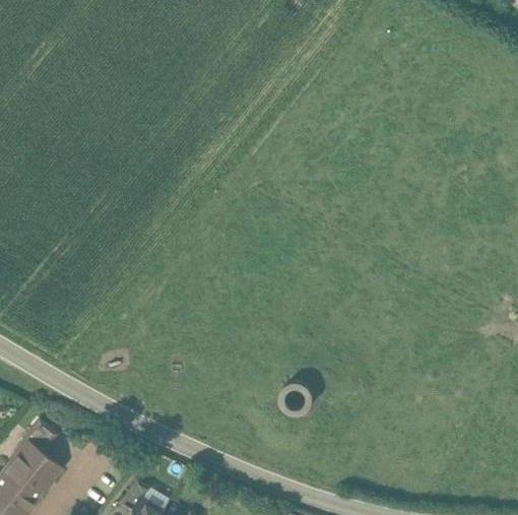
[(279,393),(277,401),(280,408),(284,413),(292,416),(300,415),(306,412),(310,406),(312,398),(309,391),(305,386),(298,383),(289,384),(283,387),(279,393)]
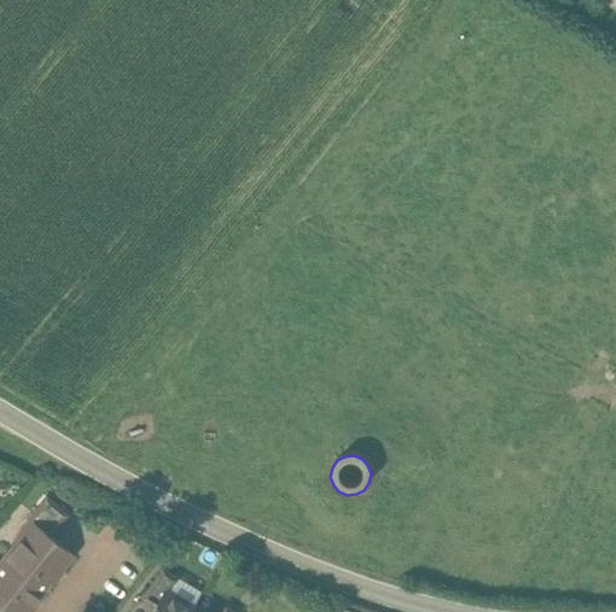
[(44,501),(24,525),(29,529),(30,528),(47,541),(65,519),(44,501)]
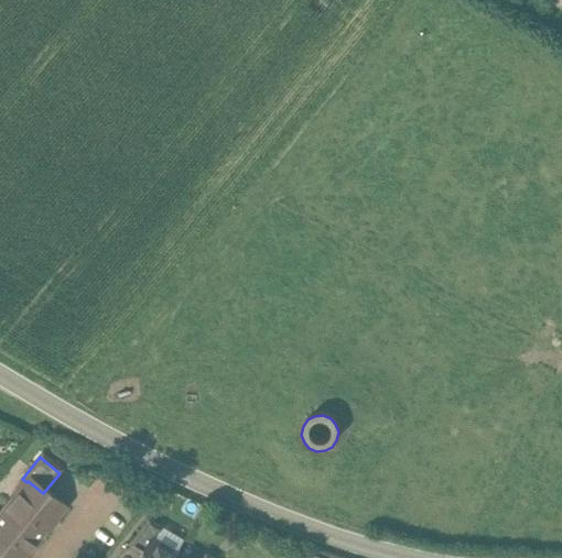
[(43,493),(28,481),(26,482),(0,516),(0,518),(33,545),(62,509),(43,493)]
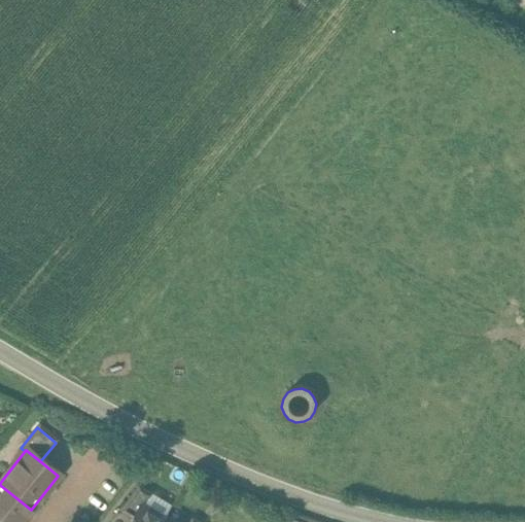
[(21,521),(31,510),(0,485),(0,521),(21,521)]
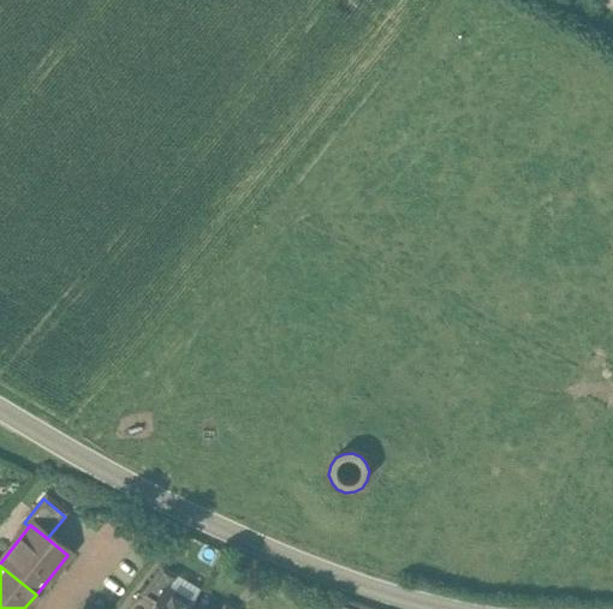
[(159,572),(138,598),(153,607),(161,592),(162,593),(172,580),(159,572)]
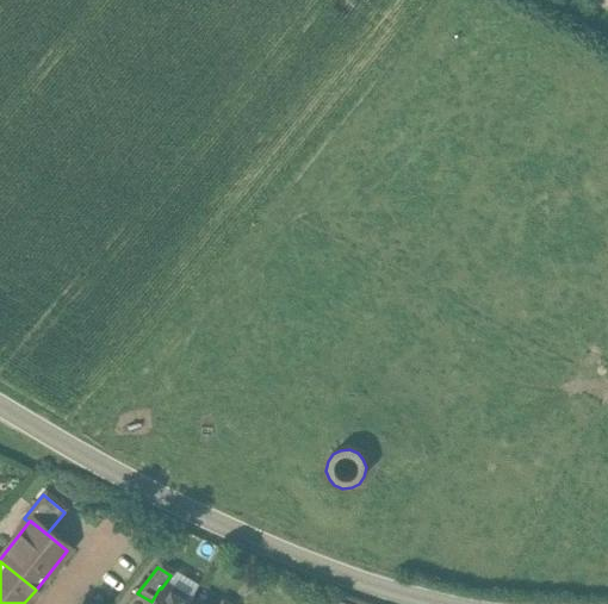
[(152,602),(150,603),(184,603),(161,589),(160,587),(152,602)]
